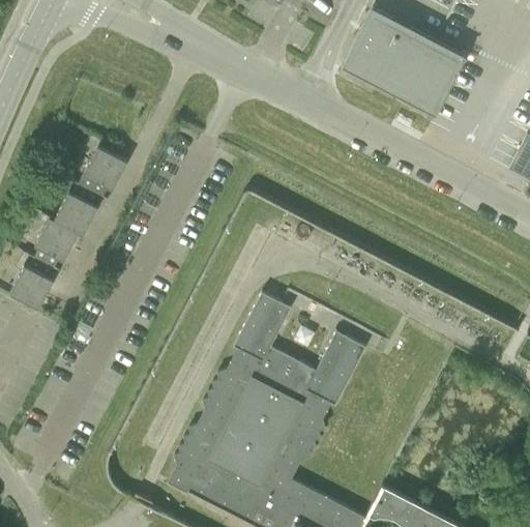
[(459,59),(374,15),(349,64),(433,108),(459,59)]
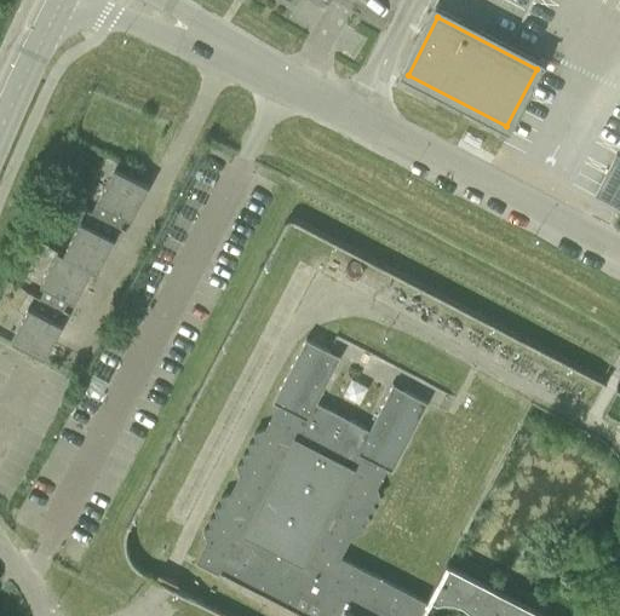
[(619,160),(616,159),(595,200),(619,212),(619,160)]
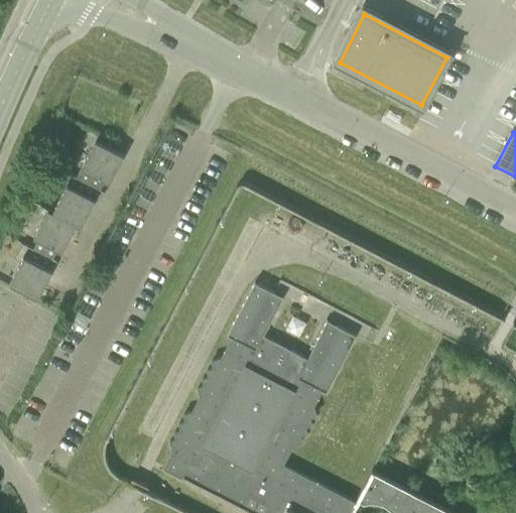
[(76,180),(100,193),(105,183),(109,185),(124,158),(95,143),(76,180)]
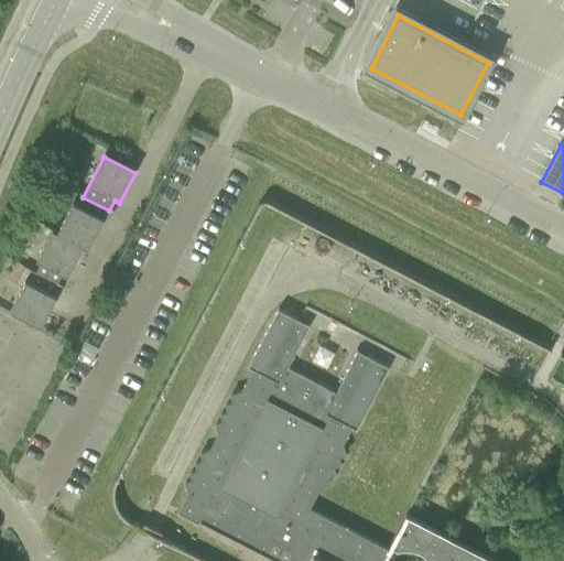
[(56,236),(83,249),(88,251),(109,211),(83,197),(77,207),(72,205),(56,236)]
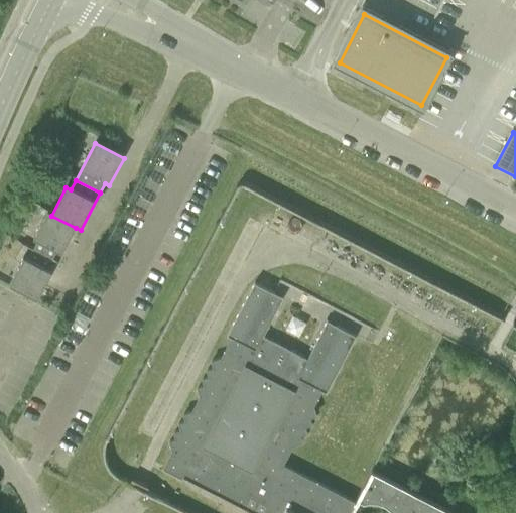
[(32,252),(52,262),(57,253),(61,255),(76,228),(51,216),(47,213),(33,240),(37,243),(32,252)]
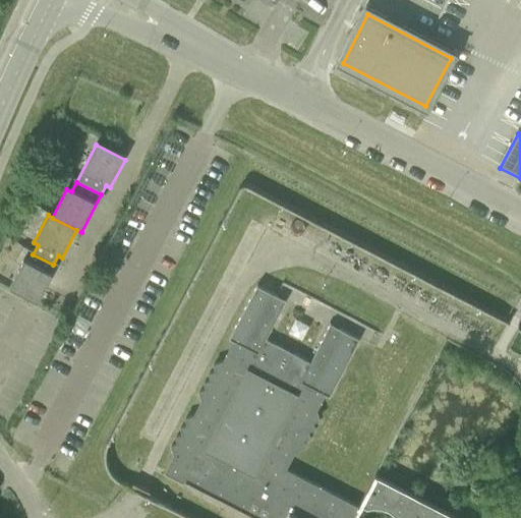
[(9,289),(34,302),(38,304),(53,277),(48,274),(53,265),(33,254),(29,264),(23,262),(9,289)]
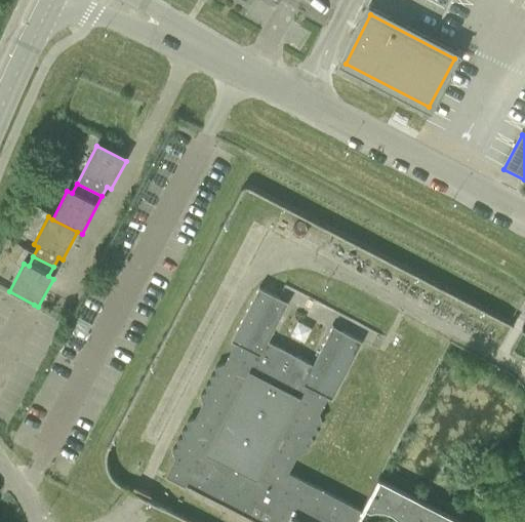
[(178,448),(171,450),(174,460),(165,478),(250,521),(455,521),(381,483),(364,515),(288,474),(298,455),(309,452),(307,445),(313,443),(311,436),(318,434),(316,428),(323,425),(319,414),(329,397),(332,398),(362,340),(336,327),(315,367),(266,342),(287,299),(260,286),(233,339),(236,343),(224,365),(214,368),(216,375),(209,377),(211,385),(204,387),(206,393),(200,396),(202,404),(195,420),(186,423),(188,430),(180,432),(183,439),(176,441),(178,448)]
